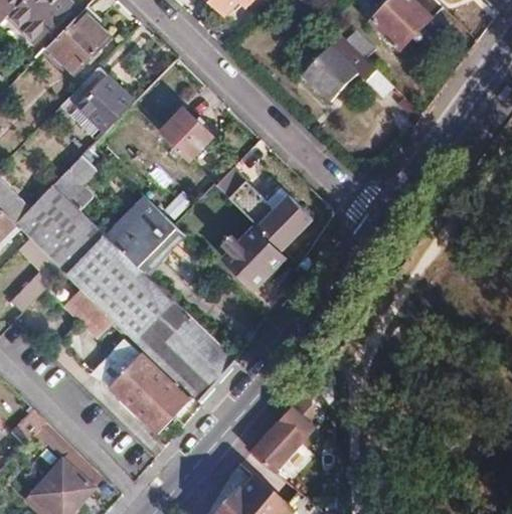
[(0,23),(6,17),(22,0),(0,0),(0,23)]
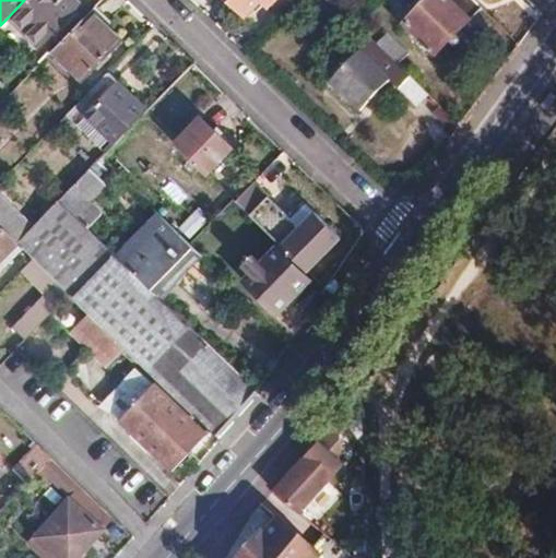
[(24,0),(7,19),(36,48),(79,4),(73,0),(24,0)]
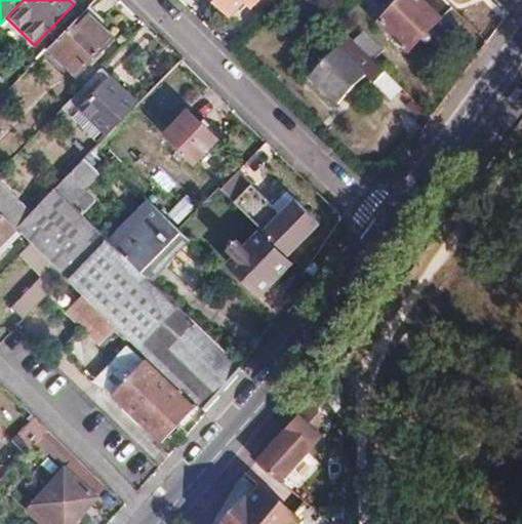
[(211,0),(228,15),(242,0),(249,7),(255,0),(211,0)]
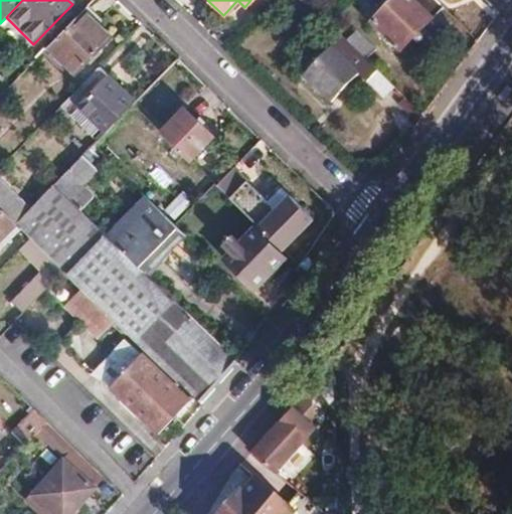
[(442,8),(433,0),(395,0),(371,25),(399,52),(442,8)]
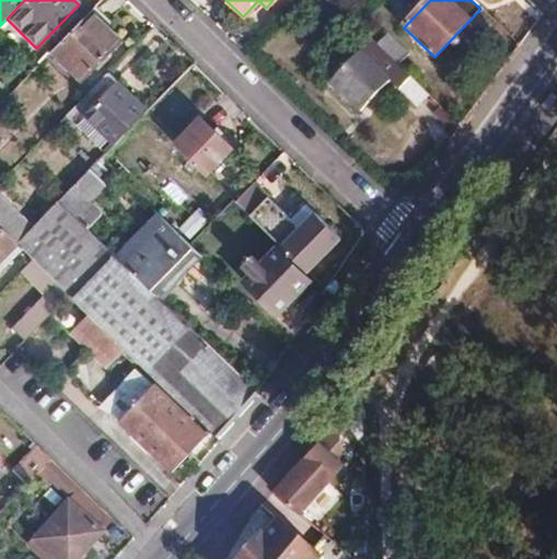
[(117,42),(88,12),(50,51),(79,79),(117,42)]
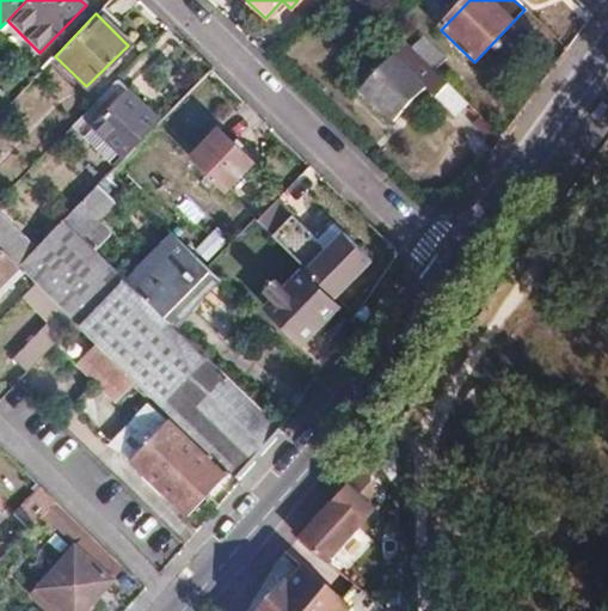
[(423,37),(409,50),(431,73),(444,59),(423,37)]
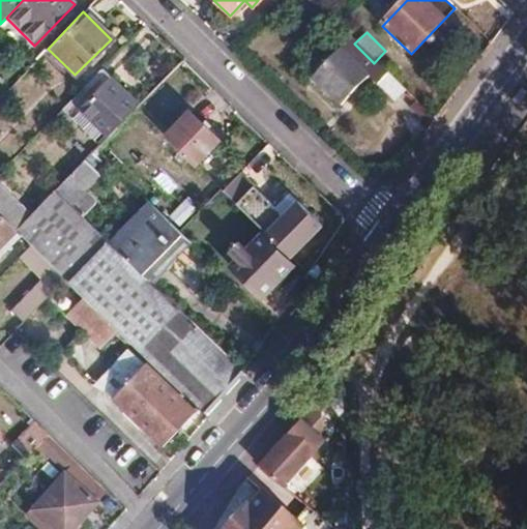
[(354,43),(349,38),(310,79),(339,107),(368,78),(393,104),(405,92),(374,63),(354,43)]
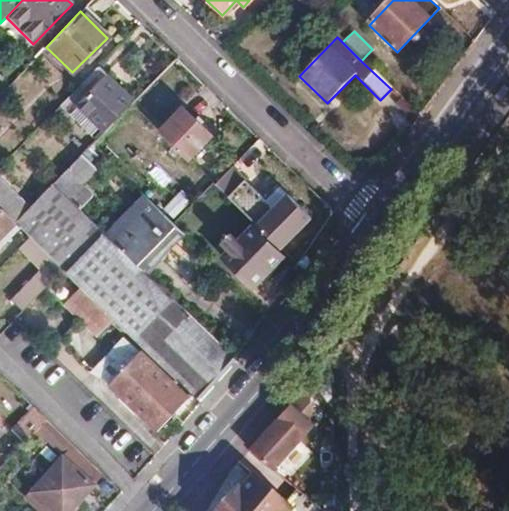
[(98,126),(103,132),(130,105),(118,93),(119,91),(96,68),(58,107),(66,116),(69,114),(77,105),(98,126)]
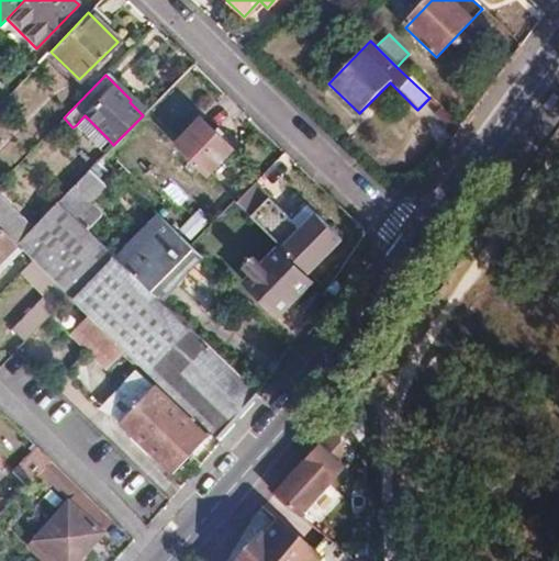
[(85,115),(76,125),(99,148),(108,138),(85,115)]
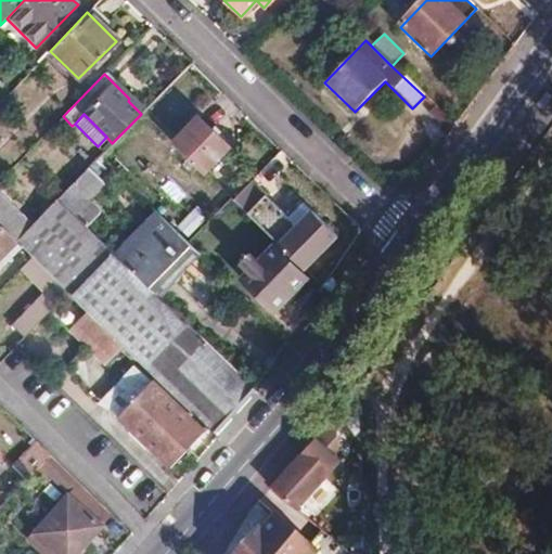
[(171,144),(203,174),(229,147),(199,117),(171,144)]
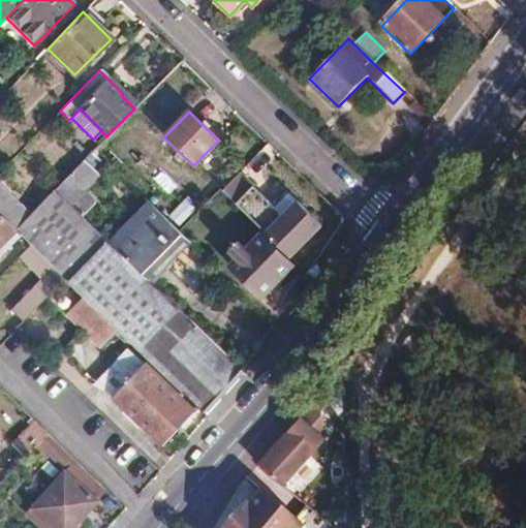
[(82,162),(91,153),(83,145),(57,171),(65,179),(82,162)]
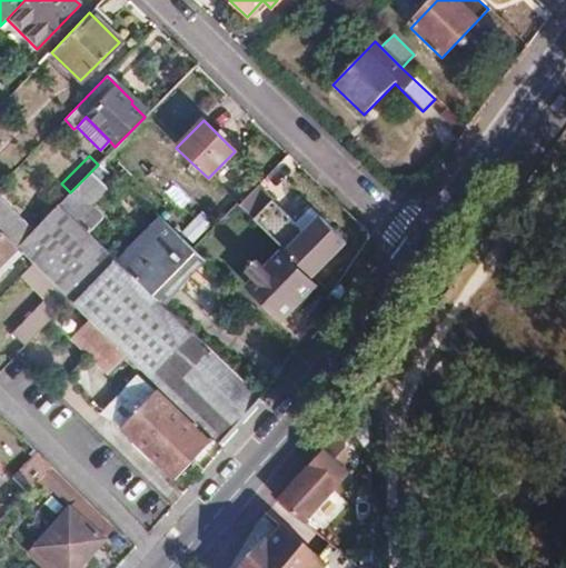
[(70,192),(61,202),(57,206),(85,233),(100,217),(88,205),(103,189),(88,175),(70,192)]
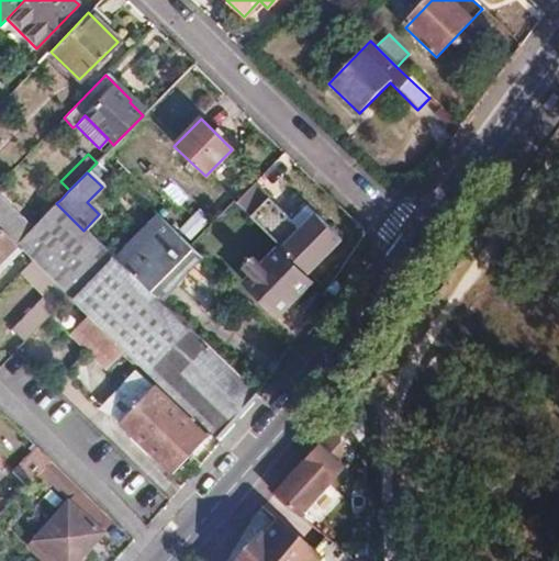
[(51,190),(60,200),(69,190),(60,181),(51,190)]
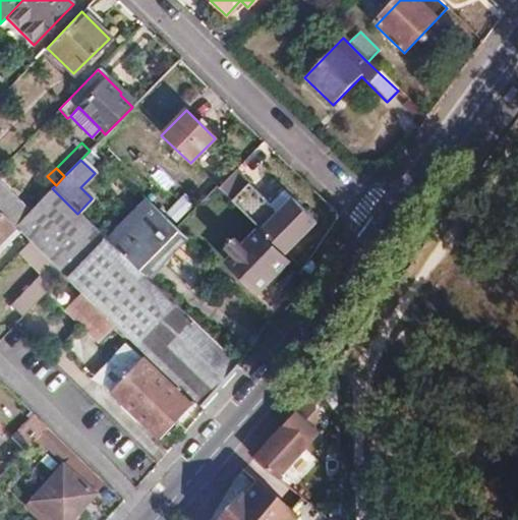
[(233,171),(218,187),(283,252),(301,235),(296,230),(309,218),(290,198),(276,213),(233,171)]
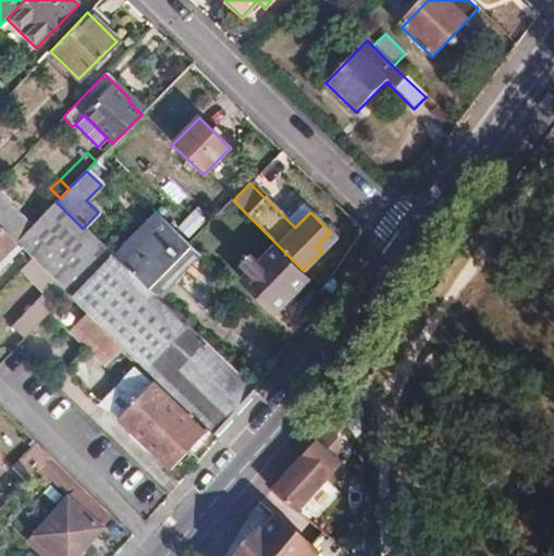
[(0,229),(15,244),(31,229),(0,199),(0,229)]
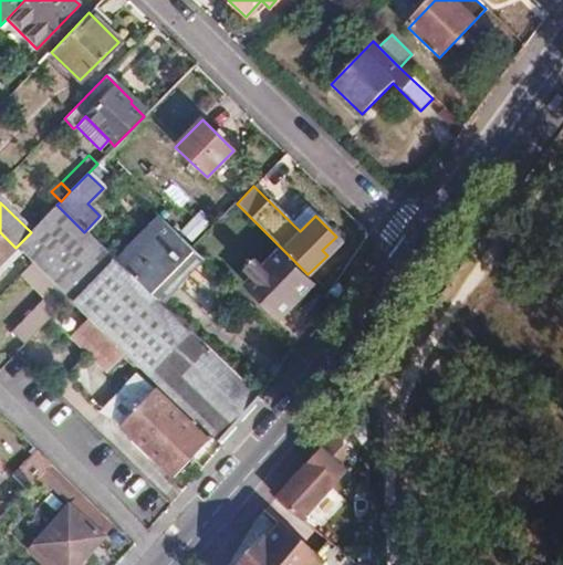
[(40,271),(68,299),(79,309),(85,315),(104,333),(217,441),(257,395),(162,304),(117,263),(84,232),(56,205),(31,232),(16,248),(32,264),(40,271)]
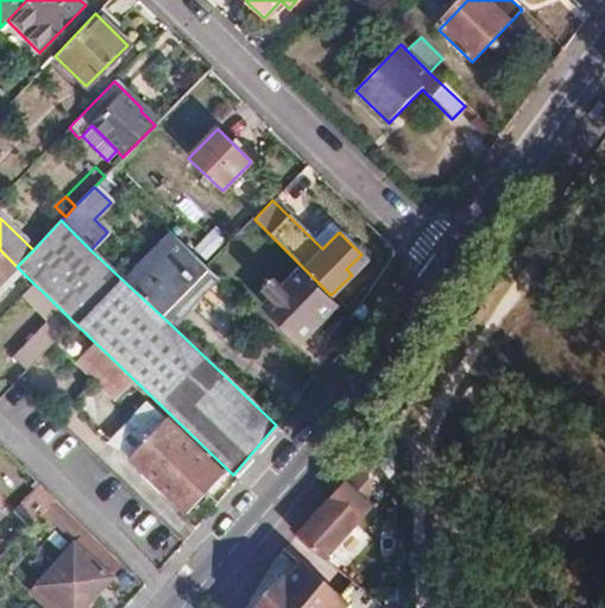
[(214,229),(197,245),(208,256),(225,239),(214,229)]
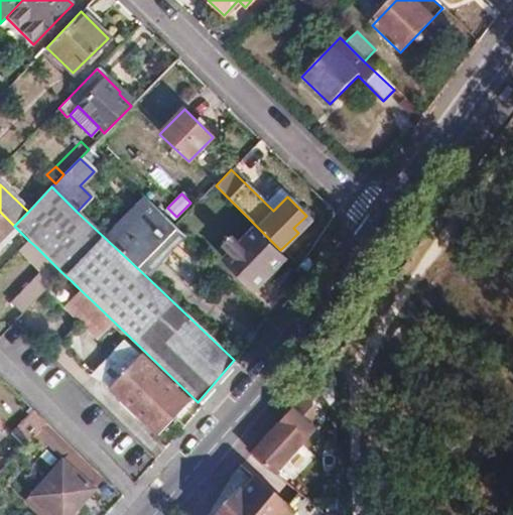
[(179,231),(175,227),(147,199),(137,209),(170,241),(179,231)]
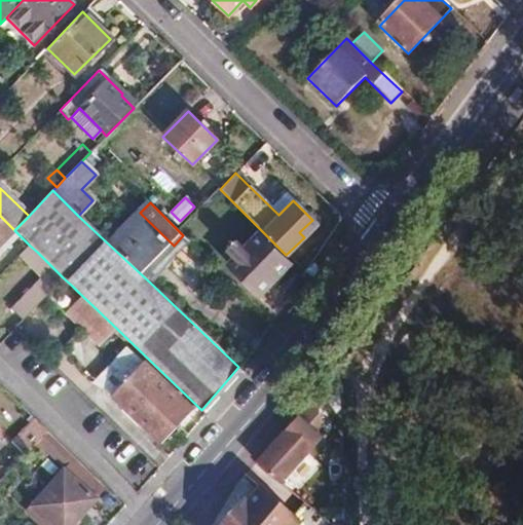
[(109,245),(150,283),(163,268),(157,262),(174,246),(140,213),(109,245)]
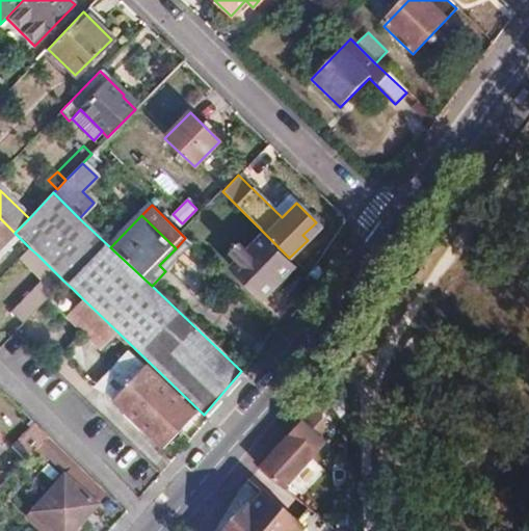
[(0,247),(15,233),(0,218),(0,247)]
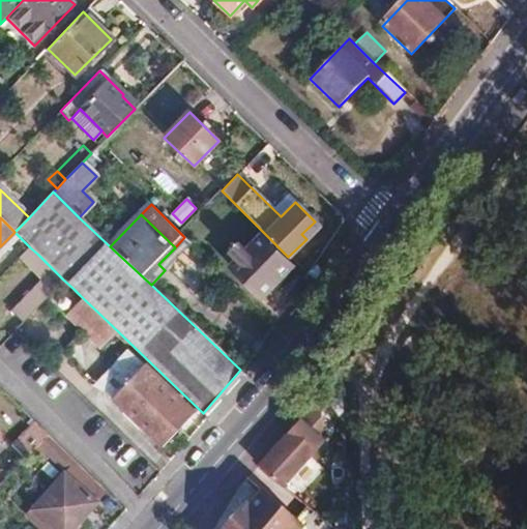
[(320,226),(315,222),(301,234),(306,239),(320,226)]
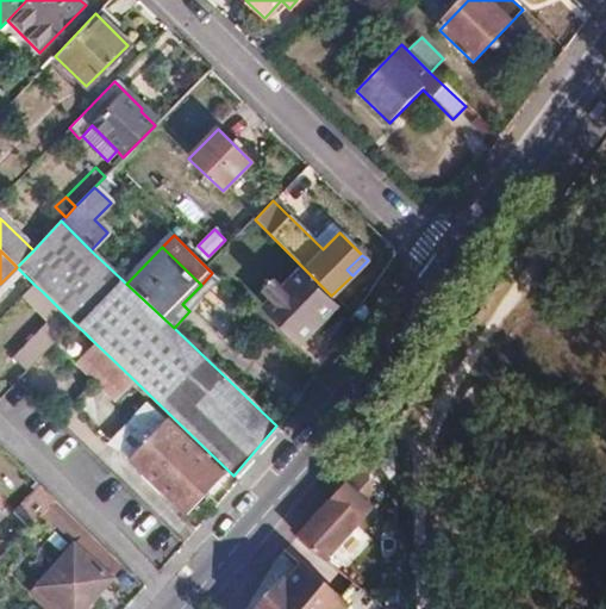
[(335,306),(303,273),(285,291),(274,280),(263,291),(274,302),(268,309),(300,342),(335,306)]
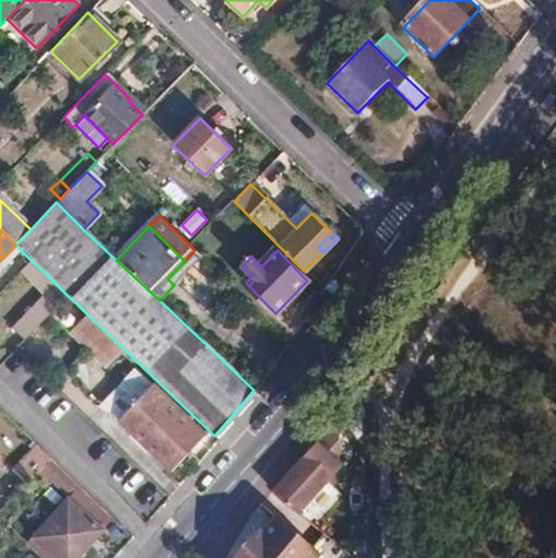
[(10,328),(23,341),(67,295),(39,268),(32,261),(20,273),(42,295),(10,328)]
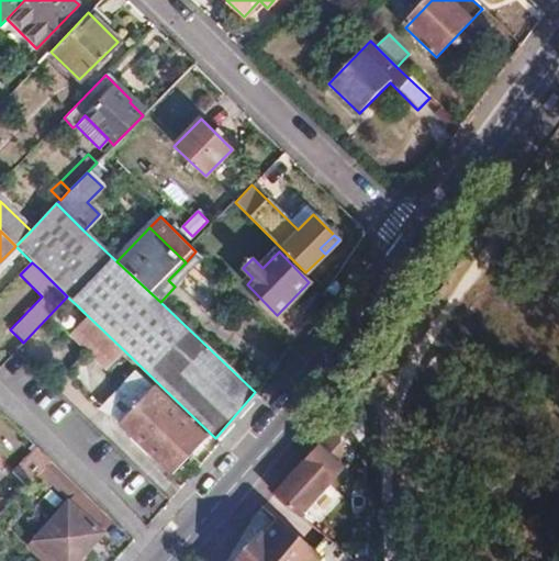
[(103,408),(119,423),(134,406),(152,388),(136,373),(103,408)]
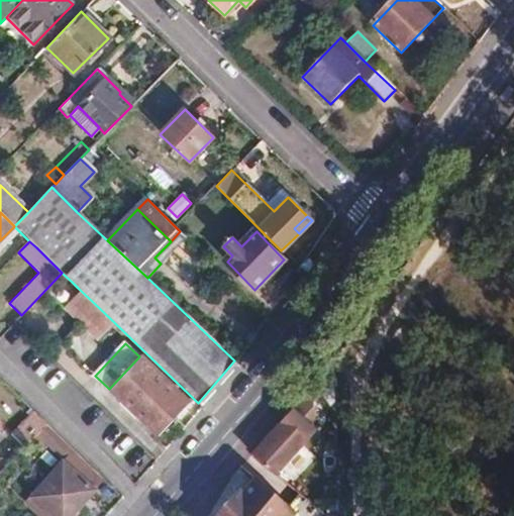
[(189,402),(139,356),(123,374),(109,389),(159,434),(189,402)]
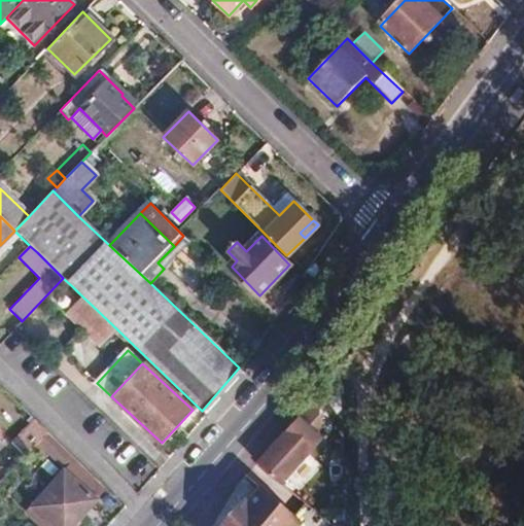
[(324,387),(277,437),(299,458),(315,440),(327,451),(325,419),(324,387)]
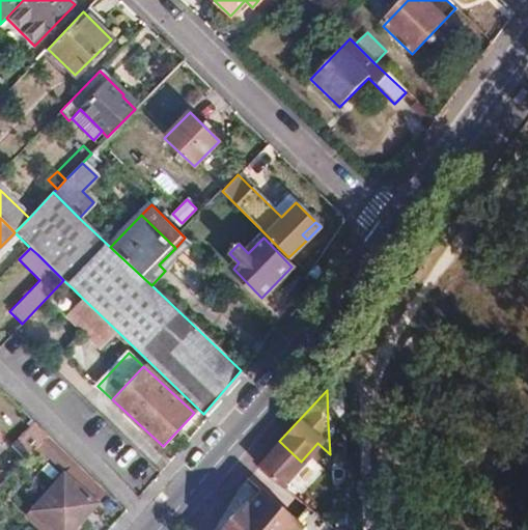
[(46,436),(34,424),(11,447),(24,458),(35,448),(46,436)]
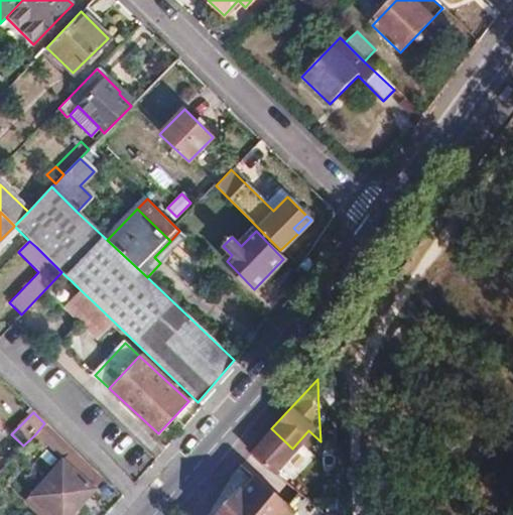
[(44,423),(34,435),(45,446),(56,435),(44,423)]
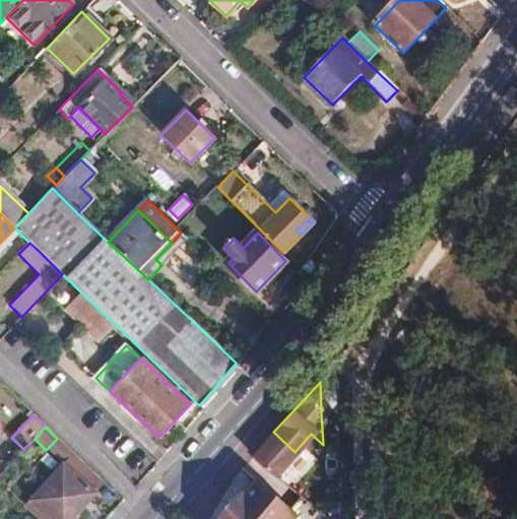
[(72,453),(62,464),(95,493),(104,483),(72,453)]
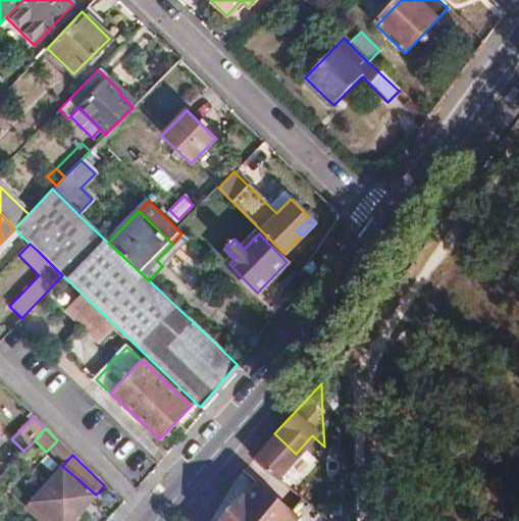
[(72,520),(96,495),(62,466),(24,509),(39,520),(72,520)]
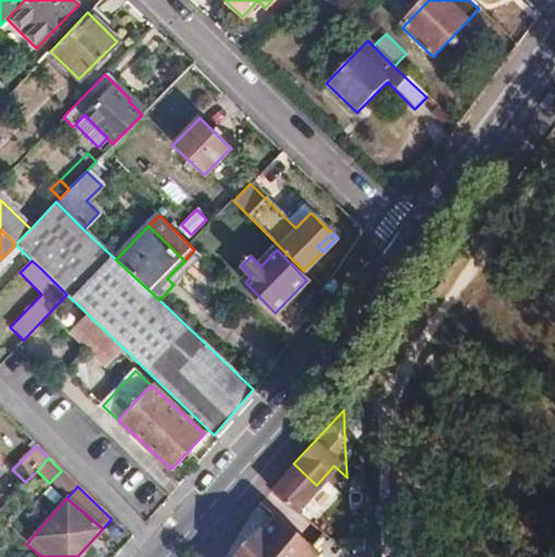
[(274,520),(260,534),(266,540),(279,524),(274,520)]
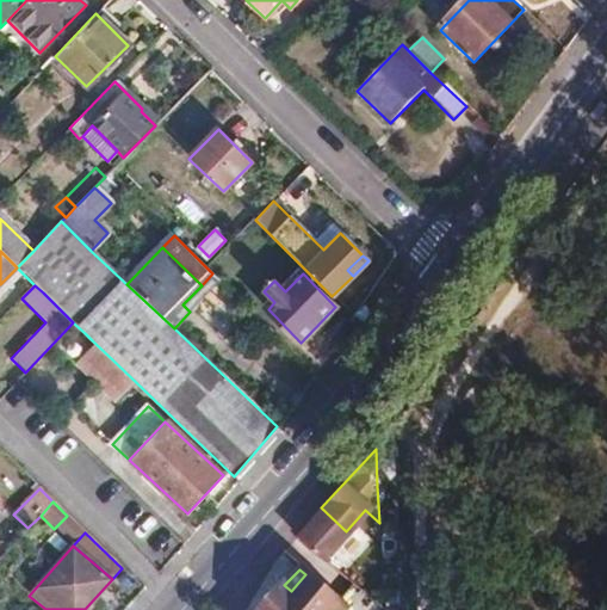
[(346,609),(305,574),(291,591),(284,585),(280,581),(255,609),(346,609)]
